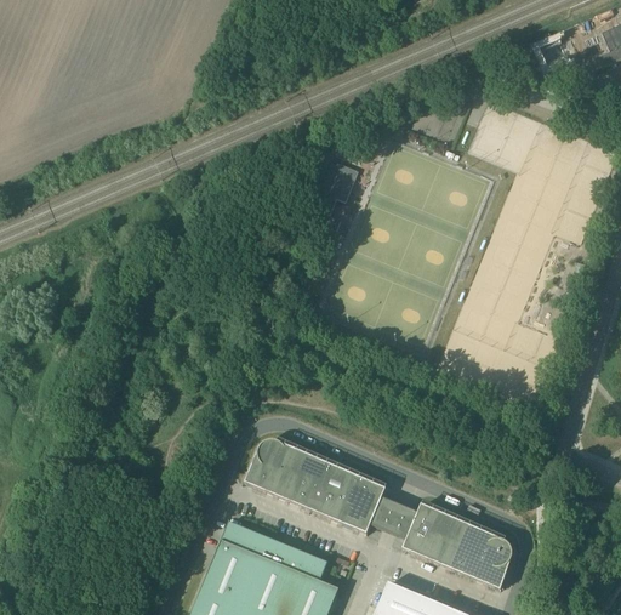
[(620,22),(602,32),(609,49),(590,57),(594,68),(620,56),(620,22)]
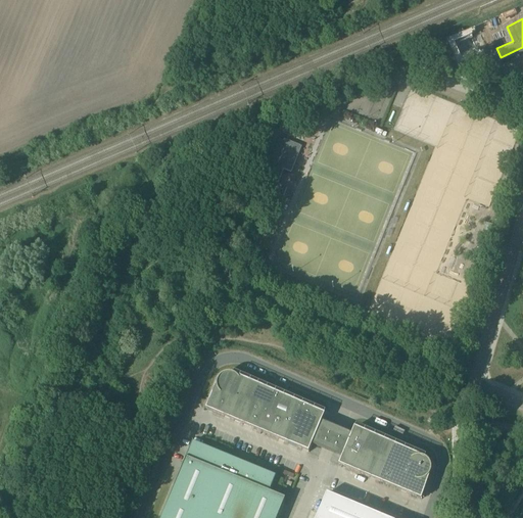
[(469,25),(450,33),(458,50),(476,42),(469,25)]
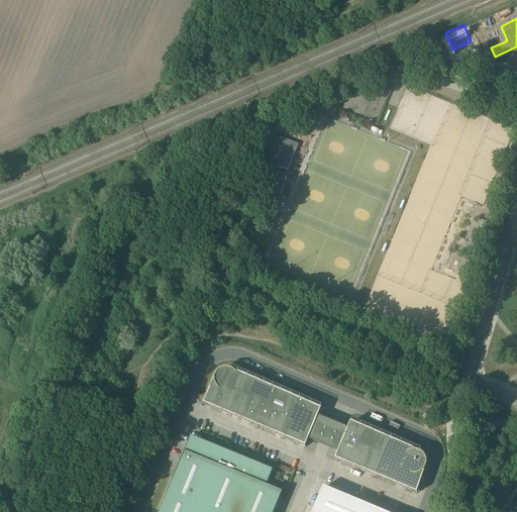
[(276,200),(284,181),(275,177),(281,163),(288,166),(298,139),(281,133),(281,134),(276,132),(252,191),(276,200)]
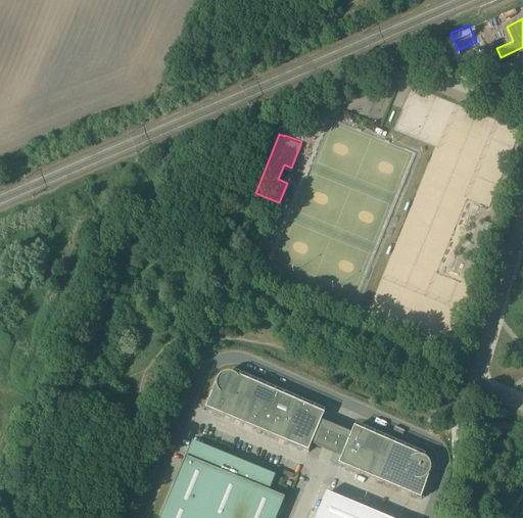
[(249,143),(246,153),(257,157),(260,148),(249,143)]
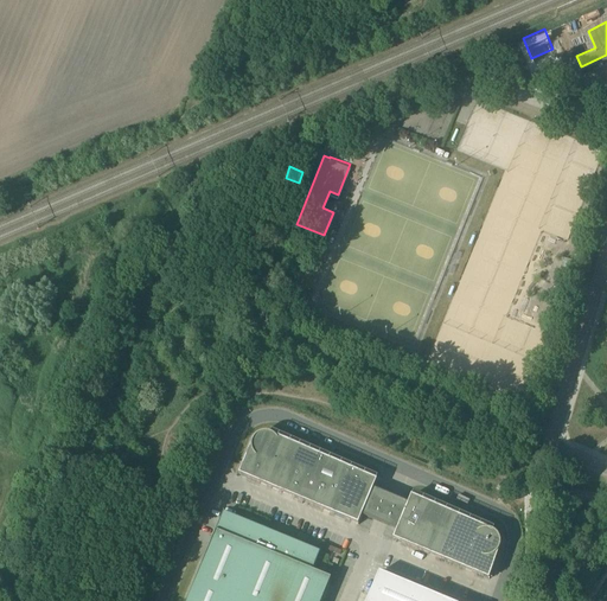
[(307,236),(293,230),(291,237),(305,243),(307,236)]
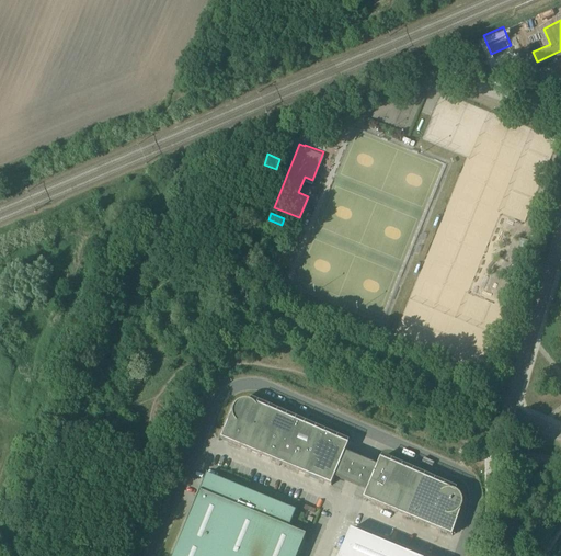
[(235,403),(233,405),(221,434),(260,451),(277,409),(251,397),(249,396),(247,396),(244,396),(242,396),(240,397),(239,398),(237,399),(236,401),(235,403)]
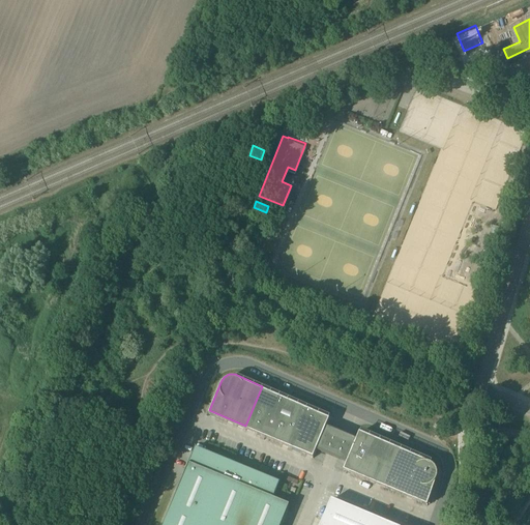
[(263,433),(280,394),(262,386),(245,426),(263,433)]
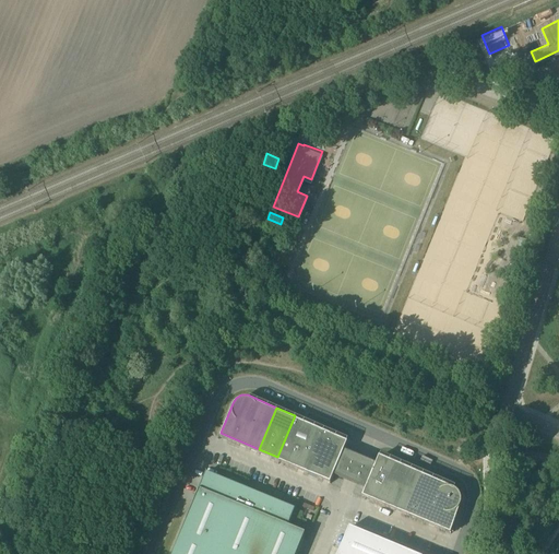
[(306,469),(324,428),(295,415),(277,457),(306,469)]
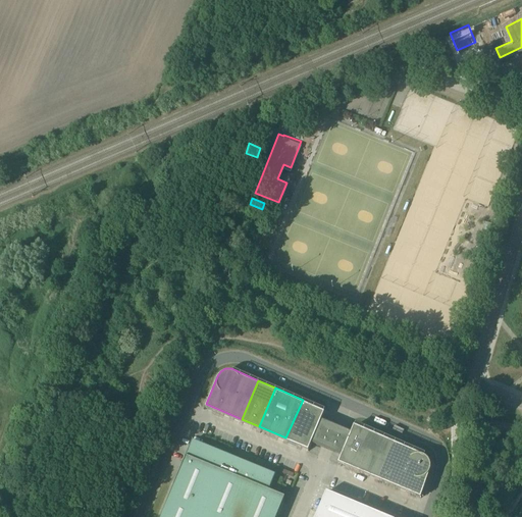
[(321,416),(324,409),(303,400),(285,437),(308,447),(311,440),(321,416)]
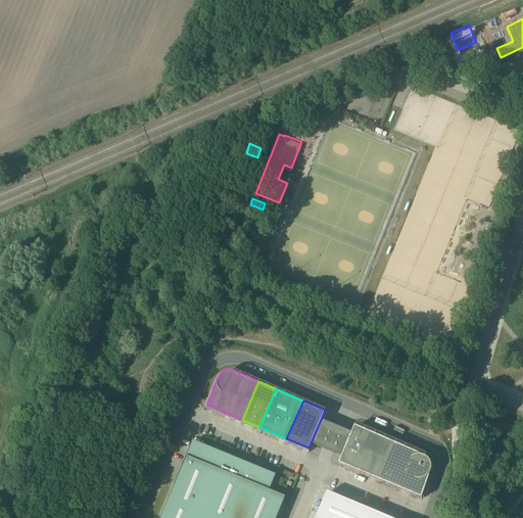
[(352,430),(322,417),(312,440),(342,454),(339,460),(380,477),(395,440),(355,423),(352,430)]
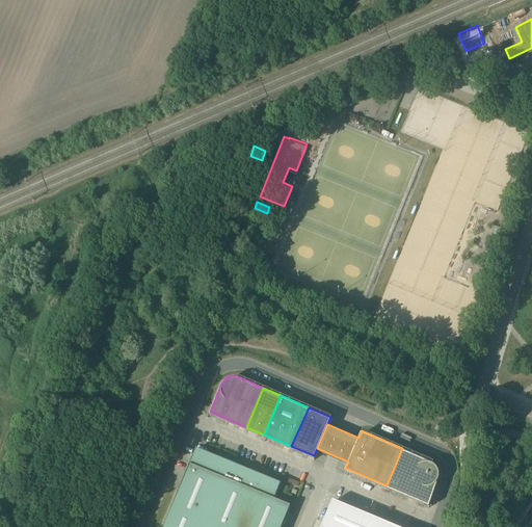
[(281,479),(196,445),(162,526),(280,526),(290,502),(274,496),(281,479)]
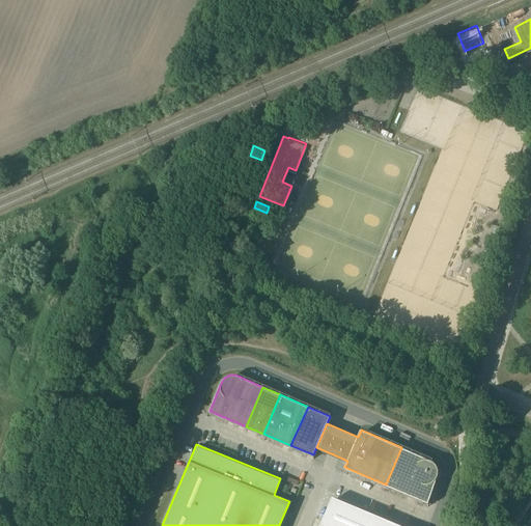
[(421,455),(401,447),(386,485),(404,493),(421,455)]
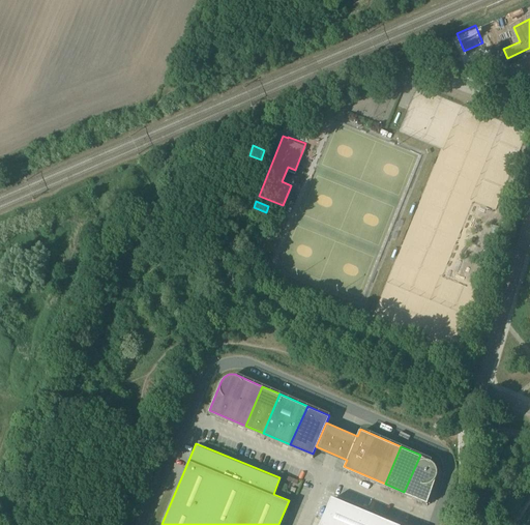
[(430,459),(420,455),(404,492),(427,501),(437,474),(438,472),(438,470),(437,468),(437,466),(436,464),(435,463),(433,461),(432,460),(430,459)]
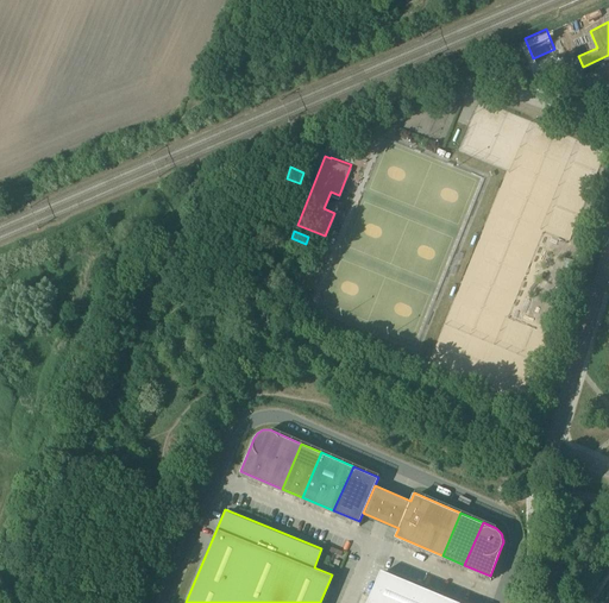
[(460,602),(381,569),(365,602),(460,602)]
